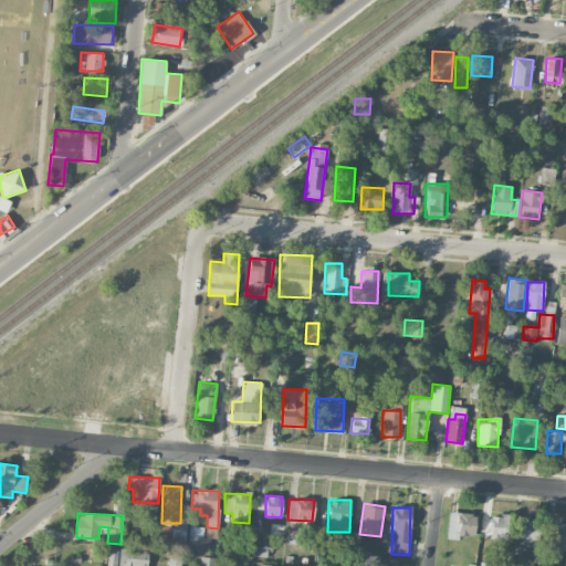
[(460,540),(460,534),(474,534),(475,514),(449,513),(448,540),(460,540)]
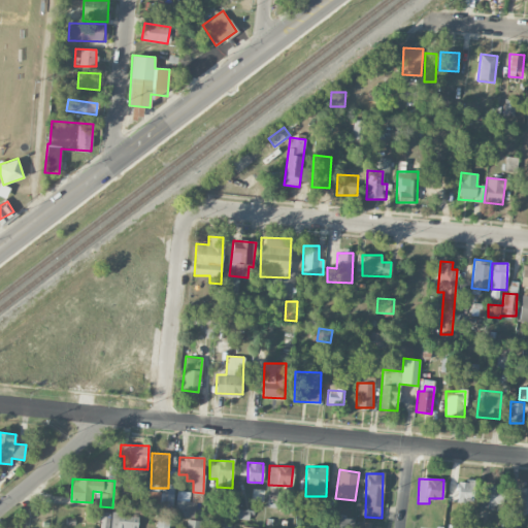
[(458,481),(457,502),(474,502),(474,481),(458,481)]
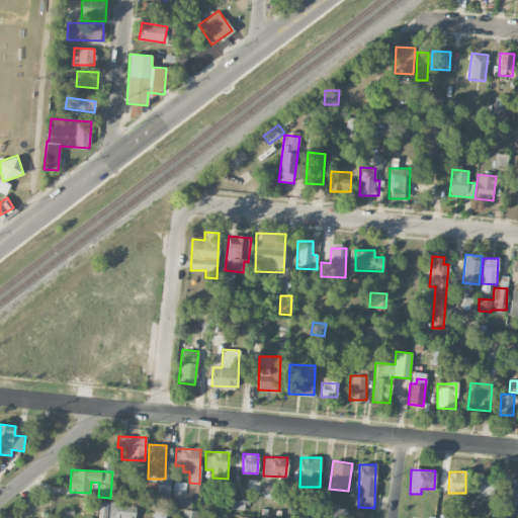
[(478,499),(495,500),(496,476),(479,476),(478,499)]
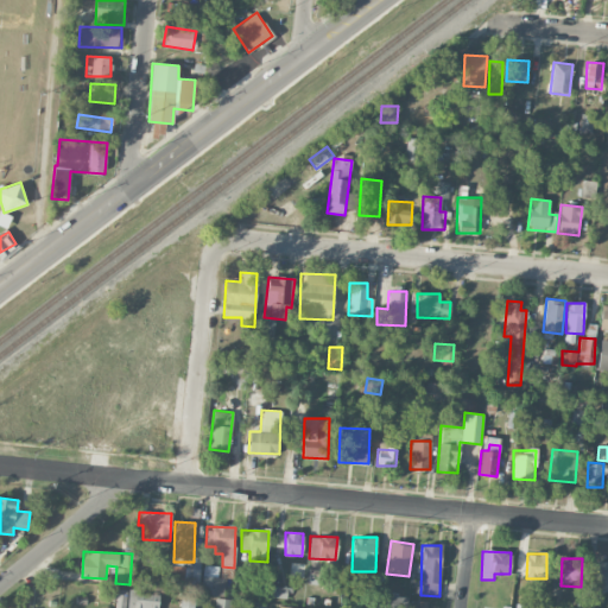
[(596,590),(607,590),(607,561),(597,562),(596,590)]
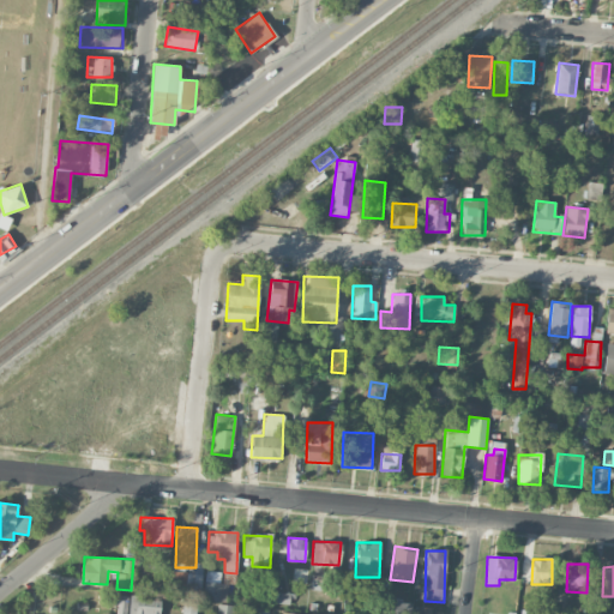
[(199,591),(203,578),(172,569),(169,579),(182,583),(181,587),(199,591)]
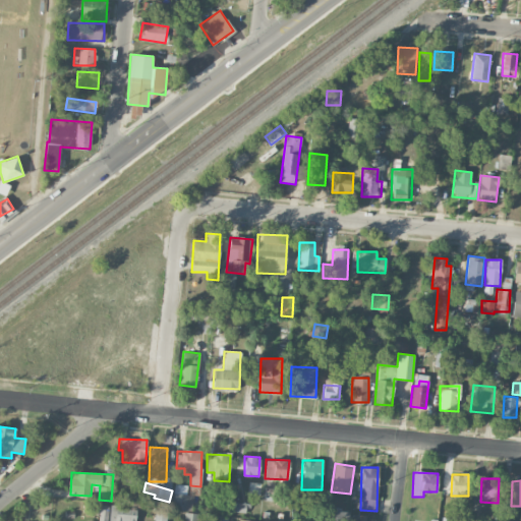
[(193,495),(186,495),(187,485),(174,484),(173,509),(192,510),(193,495)]
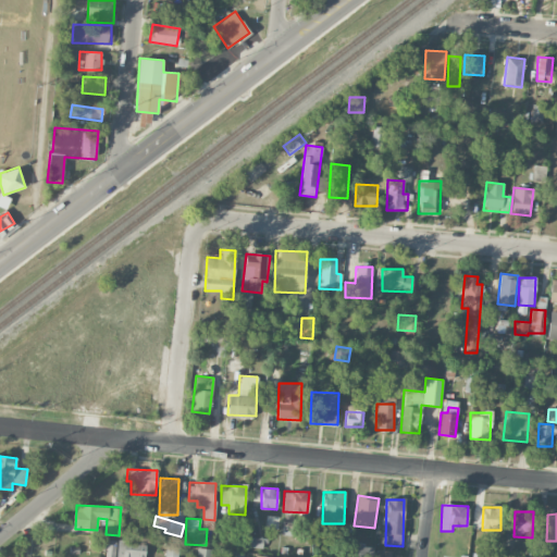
[(283,534),(292,535),(292,521),(283,520),(283,534)]
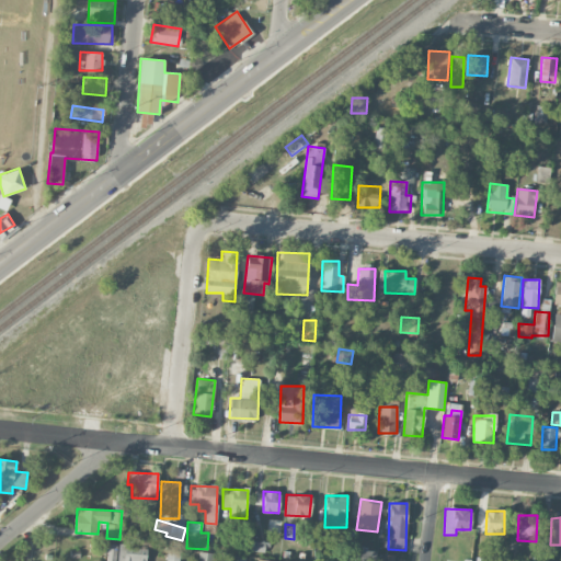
[(264,552),(265,541),(252,540),(251,551),(264,552)]
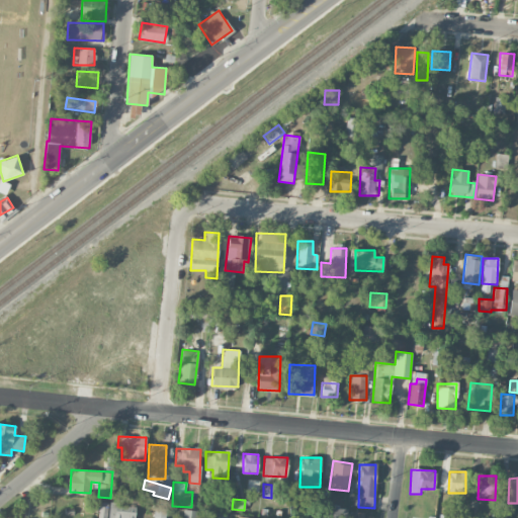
[(107,517),(108,504),(93,503),(93,509),(99,509),(98,517),(107,517)]
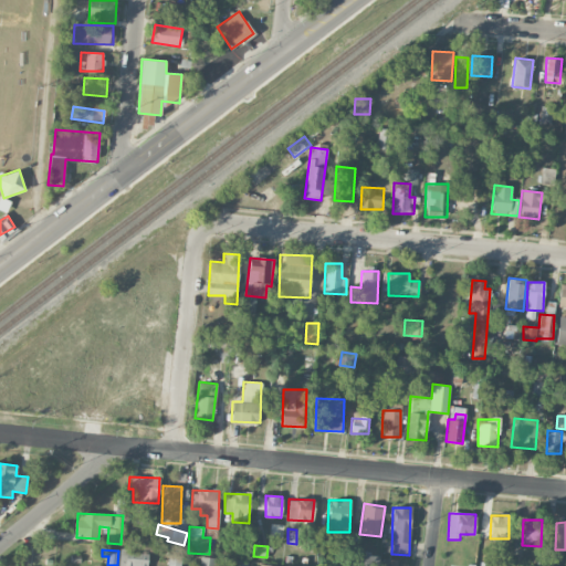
[(347,565),(376,565),(378,554),(349,551),(347,565)]
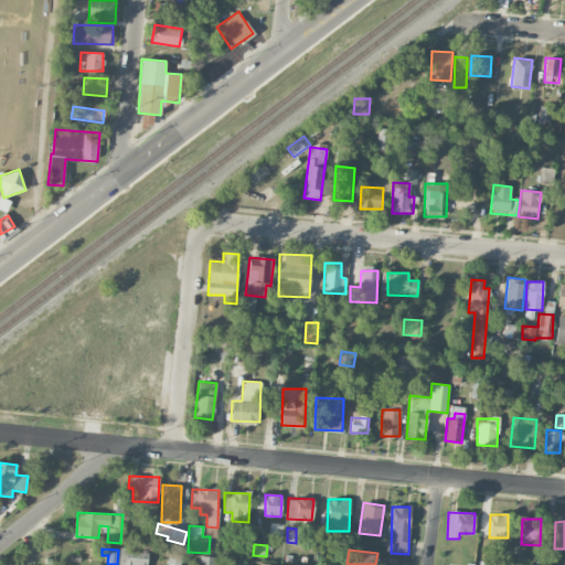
[(147,564),(148,553),(124,551),(123,564),(147,564)]
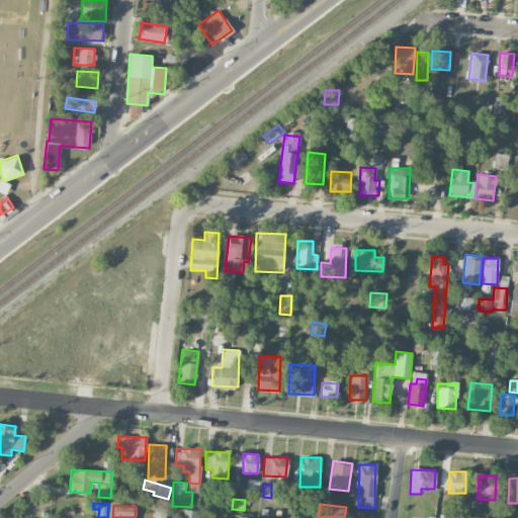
[(165,517),(166,508),(155,507),(154,517),(165,517)]
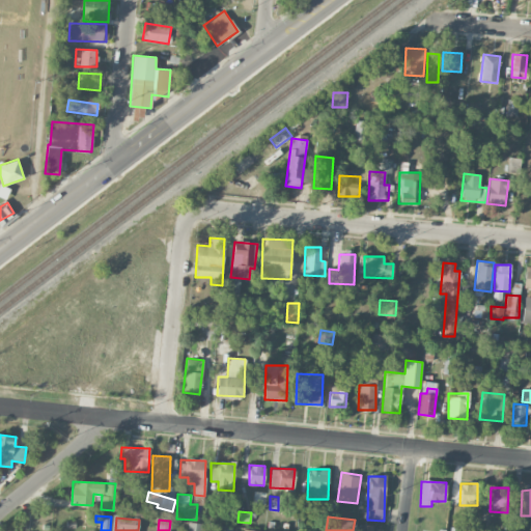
[(200,530),(201,523),(189,522),(188,530),(200,530)]
